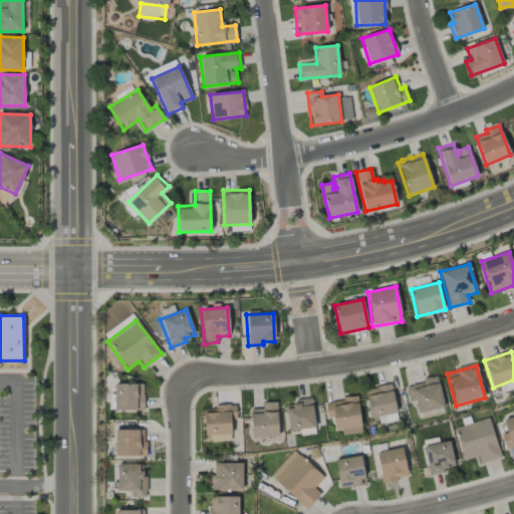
[(406,387),(409,403),(416,401),(418,413),(444,408),(438,375),(422,378),(423,383),(406,387)]
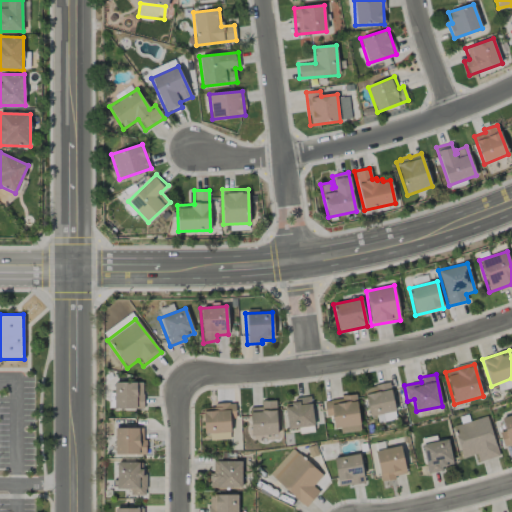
[(143,408),(143,382),(114,382),(114,409),(143,408)]
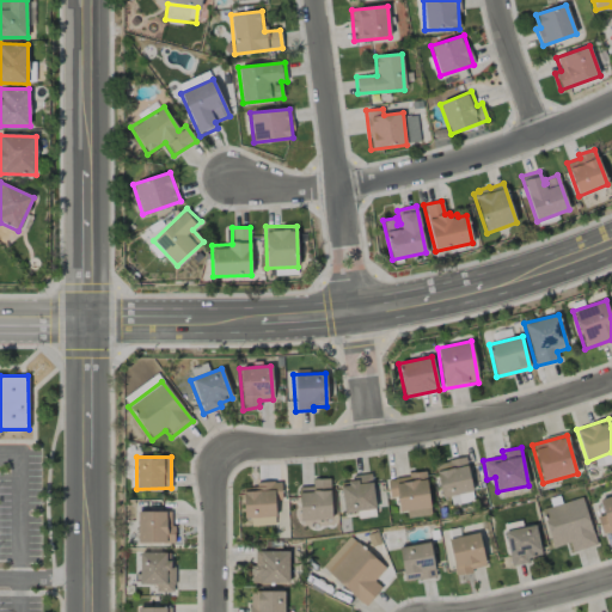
[(471,493),(466,458),(435,463),(440,496),(471,493)]
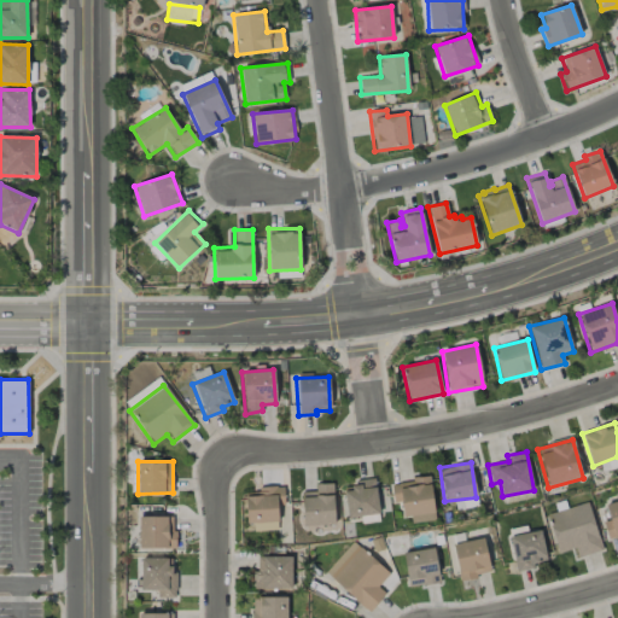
[(344,491),(347,517),(379,514),(375,478),(353,481),(354,491),(344,491)]
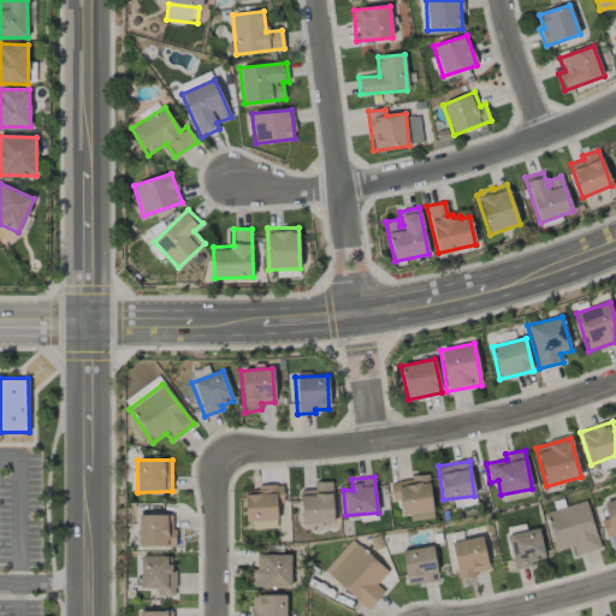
[(433,517),(428,477),(390,480),(391,502),(400,501),(401,520),(433,517)]
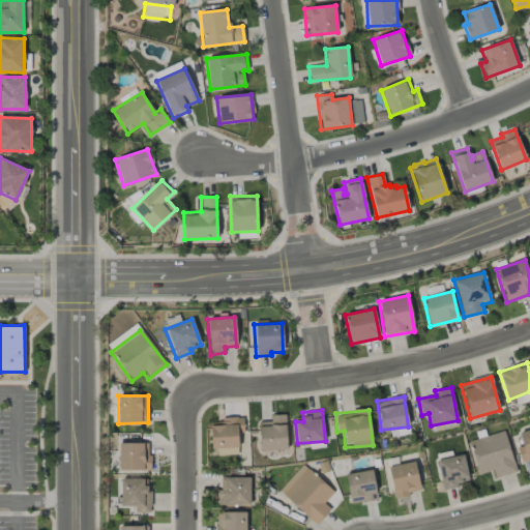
[(260,450),(286,450),(286,414),(270,415),(270,421),(259,421),(260,450)]
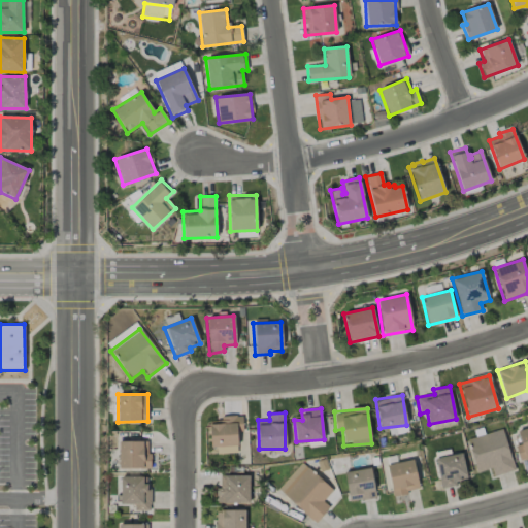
[(210,421),(211,454),(237,453),(236,432),(242,431),(242,416),(221,417),(221,421),(210,421)]
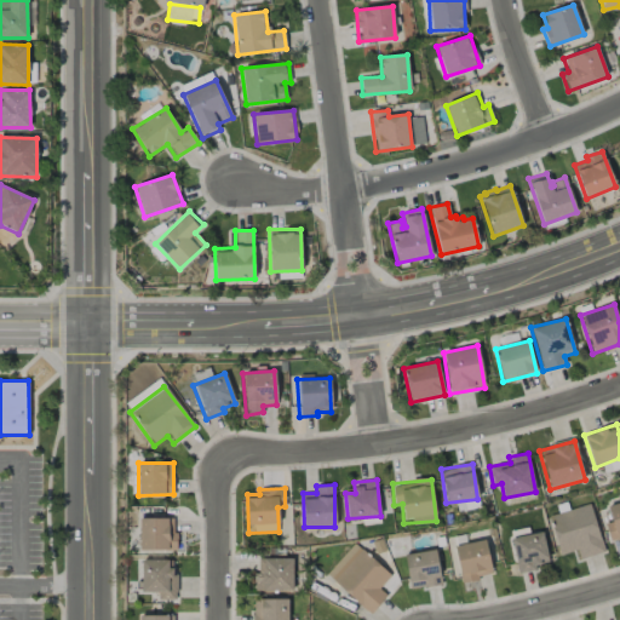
[(619,501),(607,506),(612,522),(604,524),(610,543),(619,539),(619,501)]
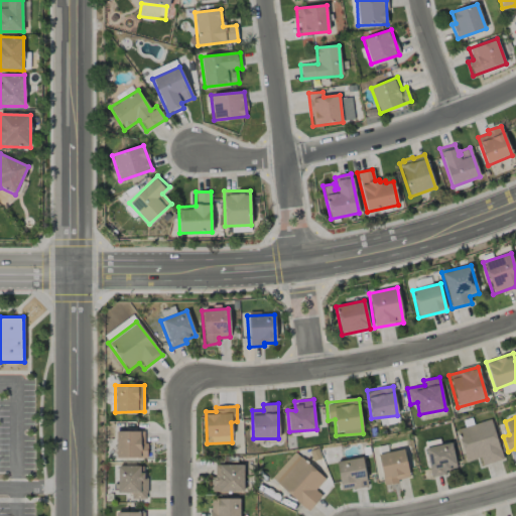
[(482,466),(503,460),(491,419),(457,429),(466,462),(480,458),(482,466)]
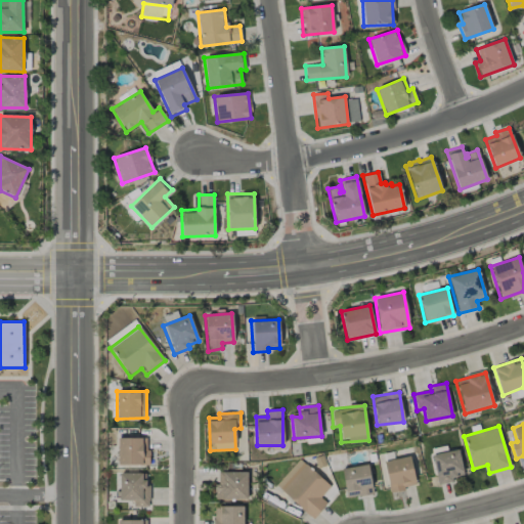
[(147,466),(147,438),(117,438),(117,466),(147,466)]
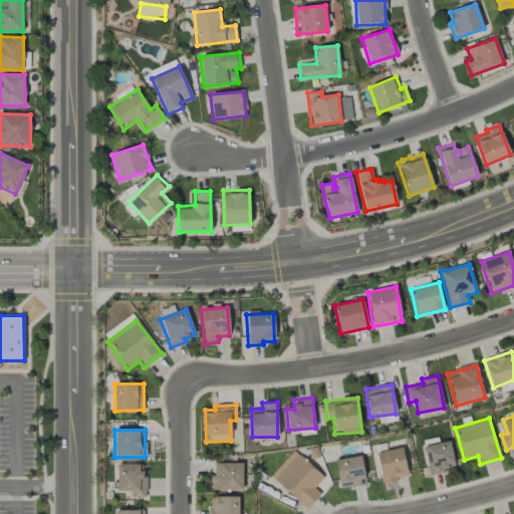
[(456,468),(449,441),(423,447),(430,475),(456,468)]
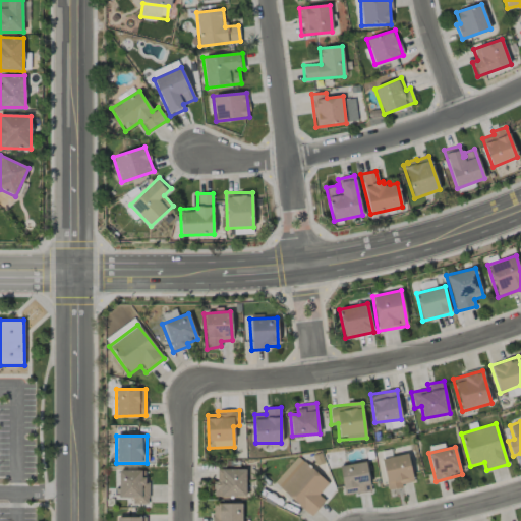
[(414,483),(407,453),(381,459),(388,489),(414,483)]
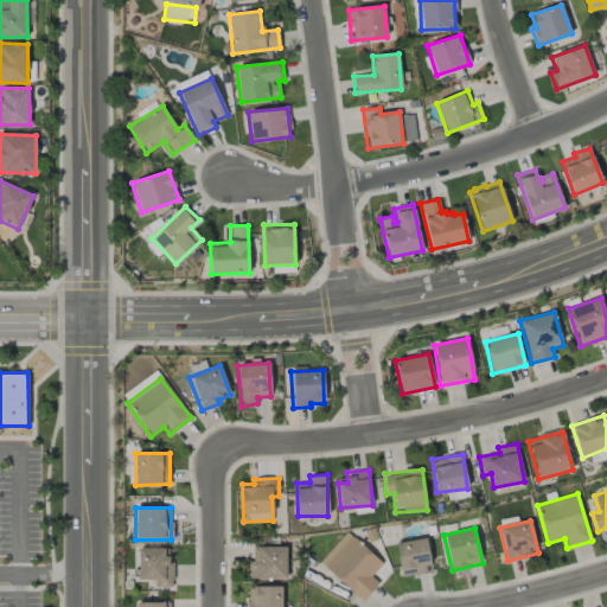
[(378,583),(371,576),(382,564),(347,531),(319,562),(362,602),(378,583)]
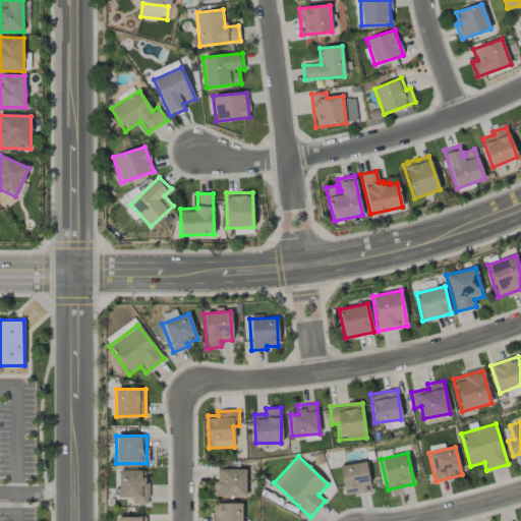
[(370,490),(364,461),(339,467),(345,497),(370,490)]
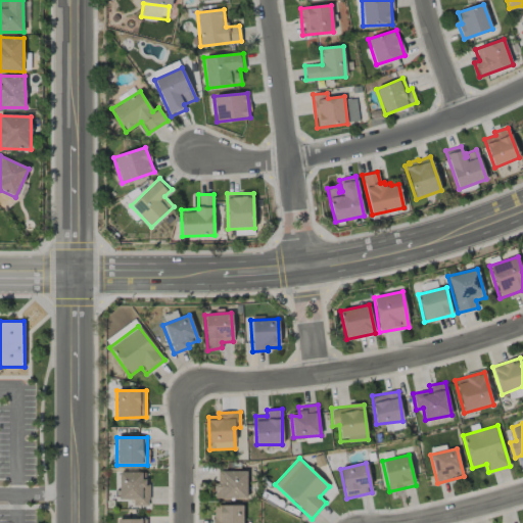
[(218,471),(217,483),(215,483),(214,498),(245,500),(246,471),(218,471)]
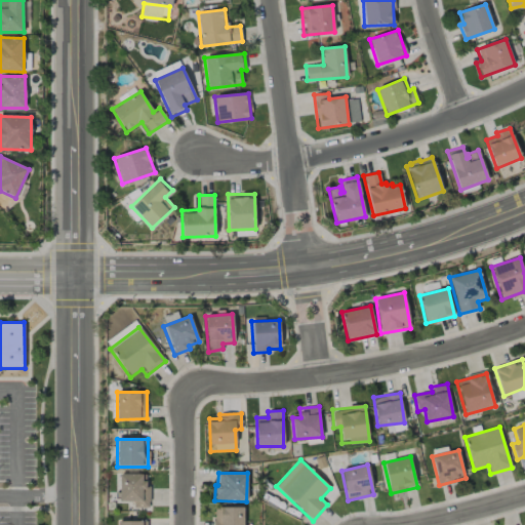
[(148,474),(119,475),(120,502),(133,501),(133,509),(149,508),(148,474)]
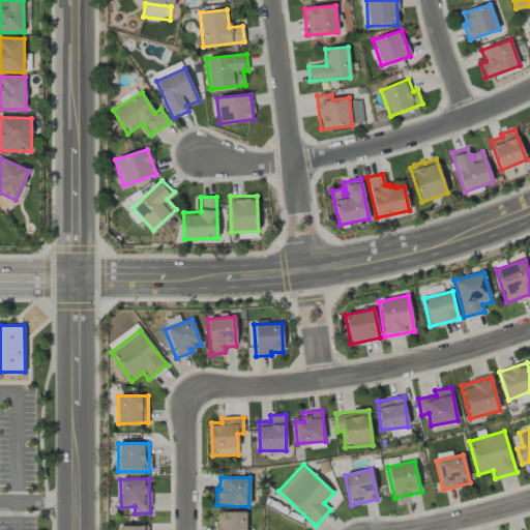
[(245,529),(246,512),(216,511),(215,529),(245,529)]
